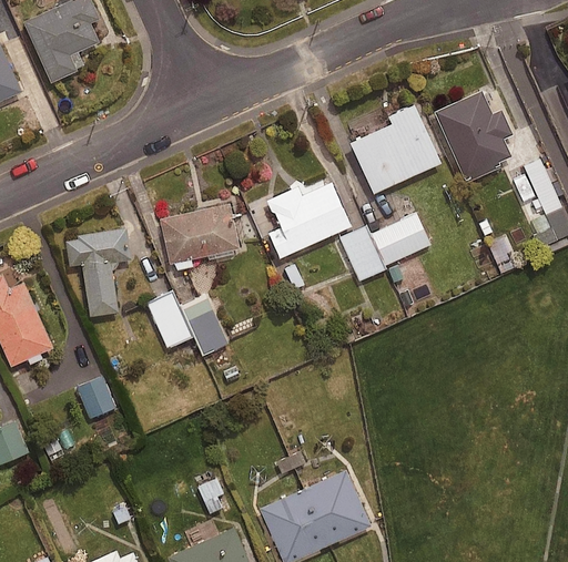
[(104,23),(93,0),(83,0),(28,26),(56,87),(82,74),(75,59),(103,47),(95,27),(104,23)]
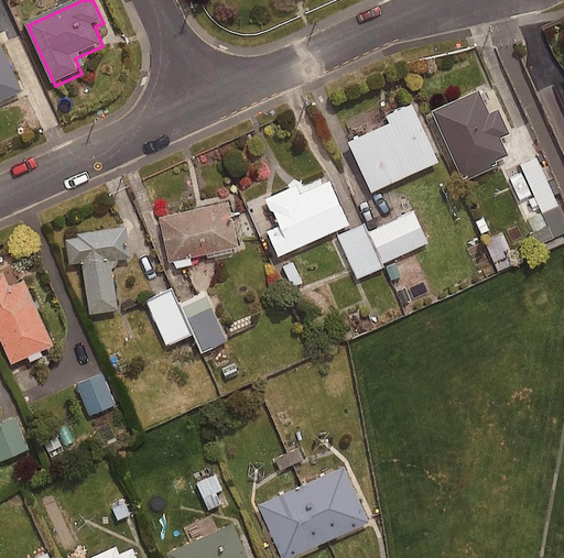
[(0,106),(26,95),(4,46),(0,47),(0,106)]
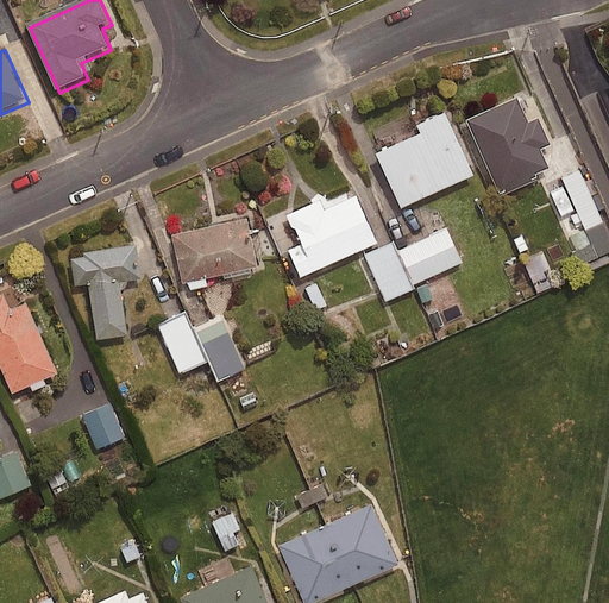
[(522,101),(471,124),(506,200),(540,183),(538,178),(553,171),(545,154),(556,149),(542,121),(533,126),(522,101)]
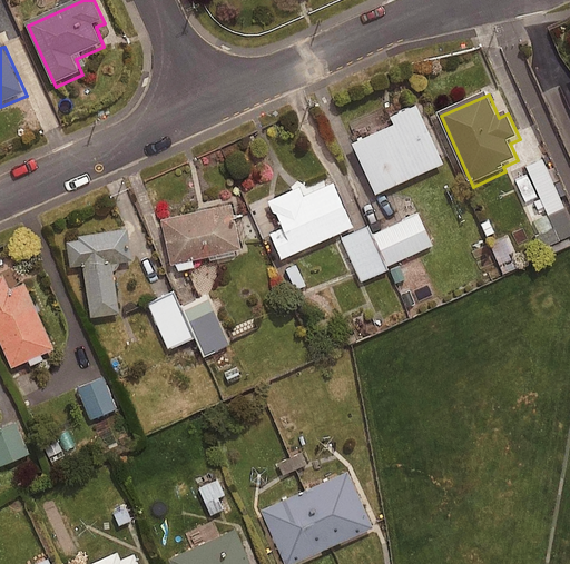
[(443,164),(416,105),(391,116),(394,124),(352,142),(375,194),(443,164)]
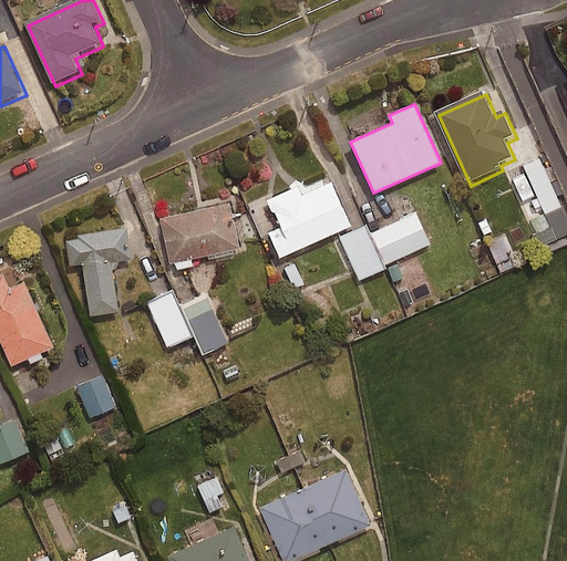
[(566,236),(566,222),(539,160),(524,168),(545,216),(532,221),(547,256),(566,247),(563,238),(566,236)]
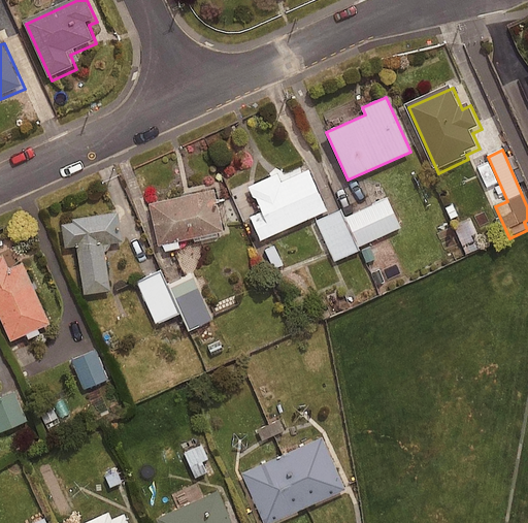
[(326,208),(307,168),(282,180),(276,170),(246,184),(259,211),(250,216),(260,238),(326,208)]
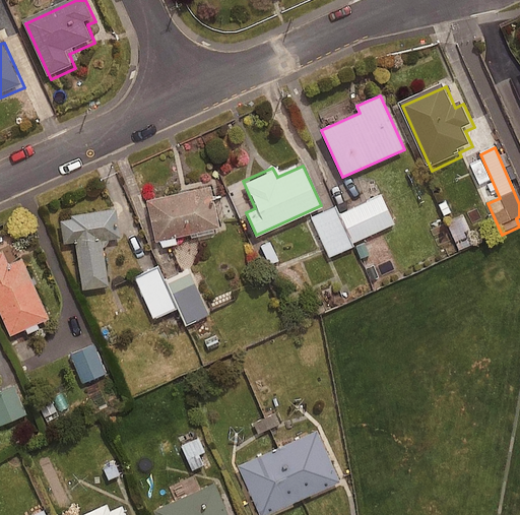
[(223,232),(214,190),(150,204),(159,246),(223,232)]
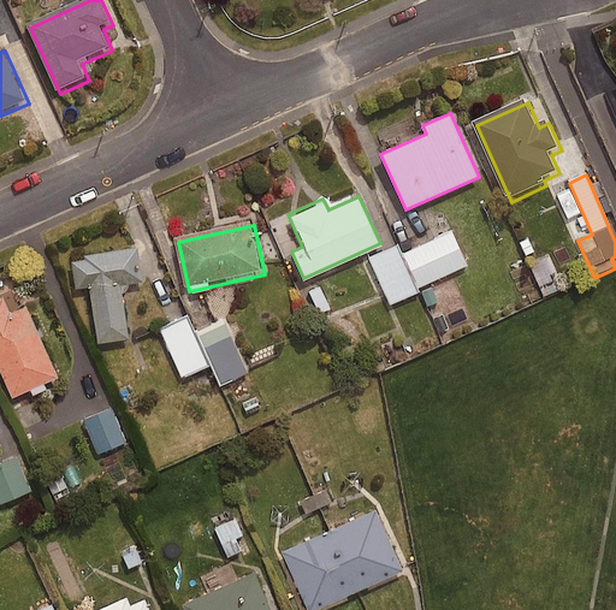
[(467,266),(451,234),(401,256),(397,248),(369,260),(391,306),(419,294),(416,289),(467,266)]
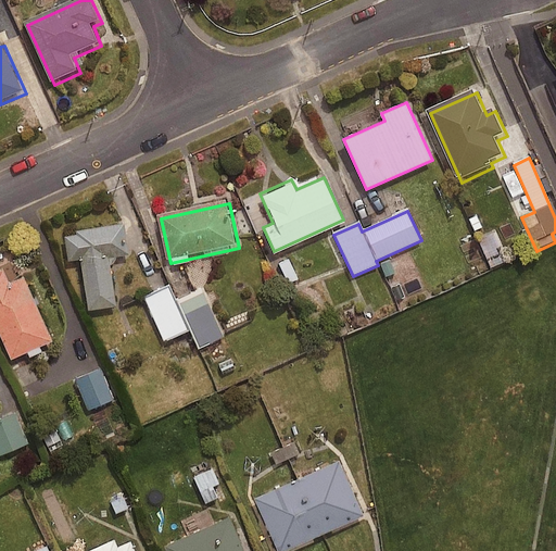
[(134,259),(128,227),(79,235),(80,238),(68,240),(73,265),(84,264),(92,314),(121,310),(113,262),(134,259)]
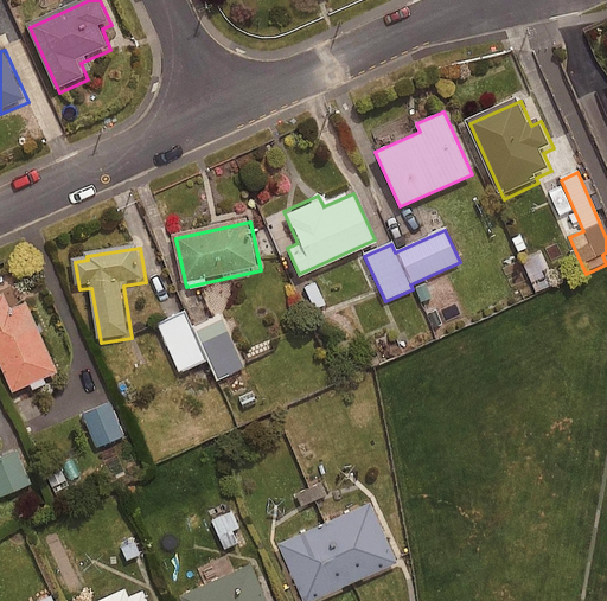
[(556,287),(545,254),(524,261),(535,294),(556,287)]
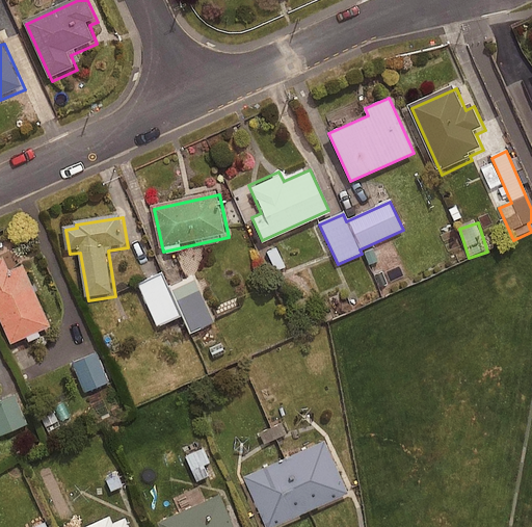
[(12,274),(6,260),(0,262),(0,315),(15,348),(54,331),(26,268),(12,274)]
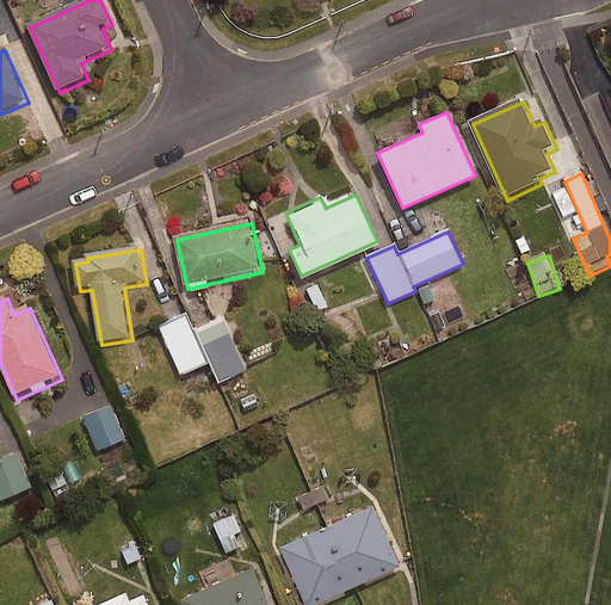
[(208,363),(193,334),(185,318),(159,331),(180,376),(208,363)]
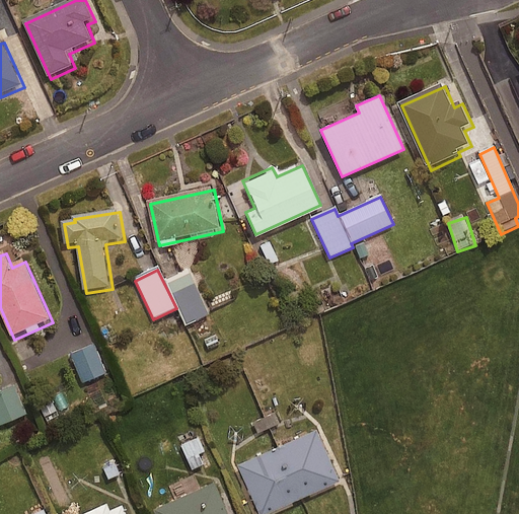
[(189,273),(164,284),(176,308),(186,327),(209,315),(189,273)]
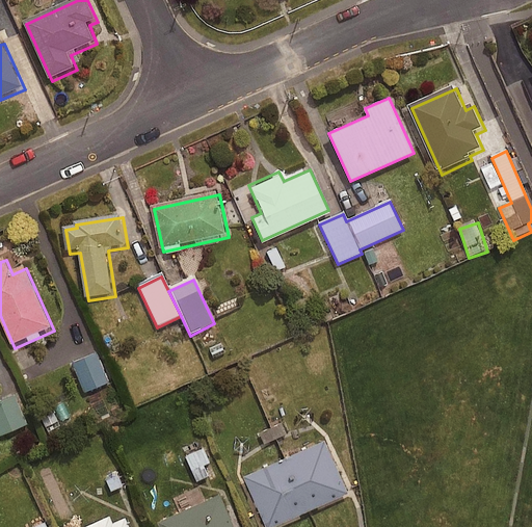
[(107,387),(95,356),(71,364),(82,395),(107,387)]
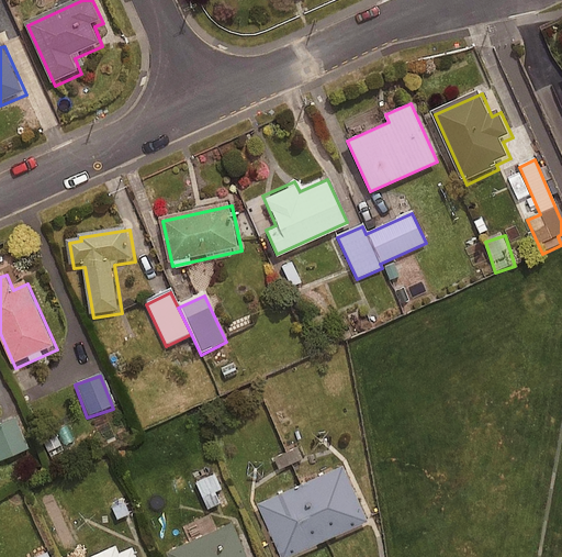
[(0,460),(30,449),(18,419),(0,425),(0,460)]
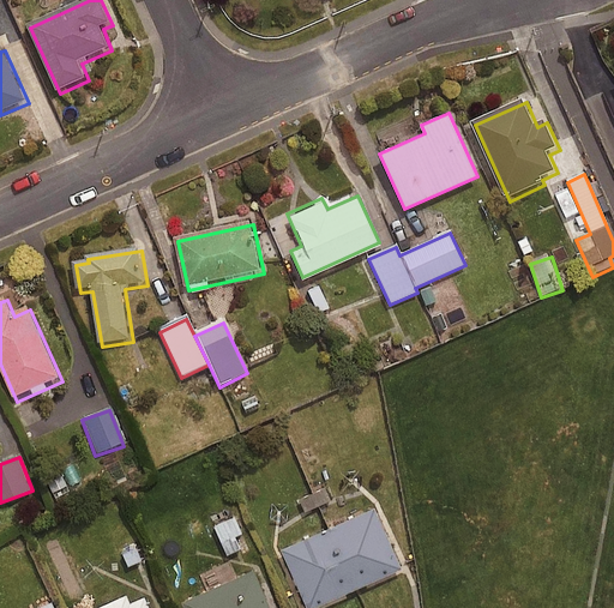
[(325,491),(299,501),(305,515),(331,504),(325,491)]
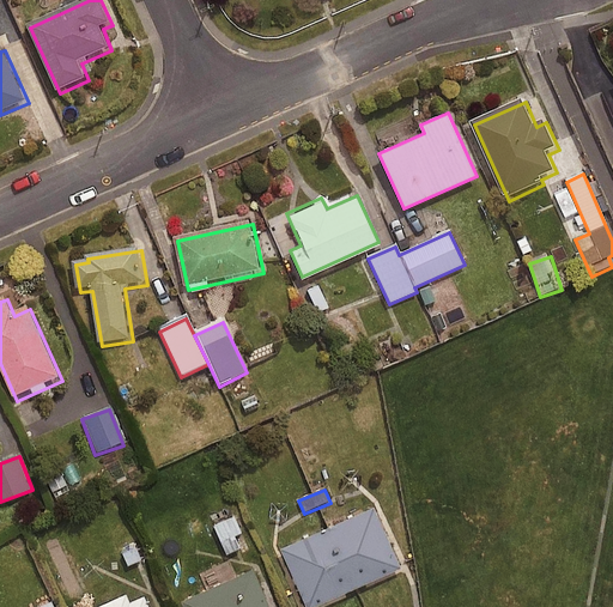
[(400,569),(372,509),(279,550),(304,606),(317,606),(400,569)]
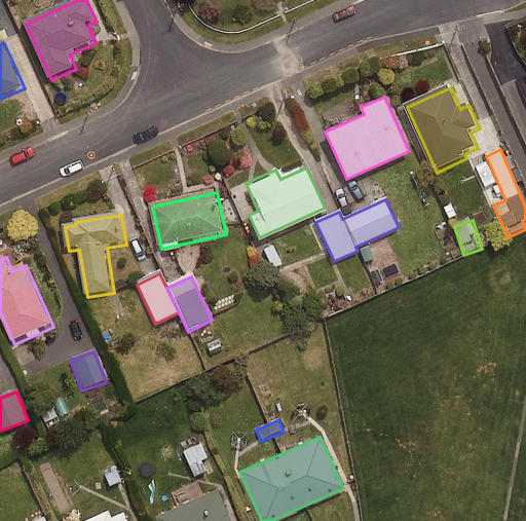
[(200,445),(183,453),(194,478),(205,473),(201,462),(208,459),(200,445)]
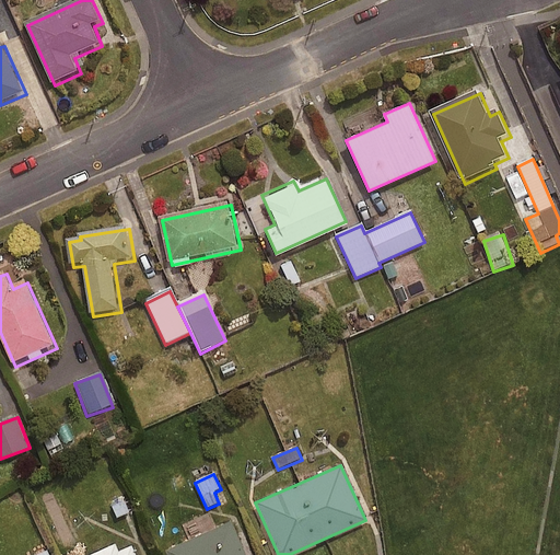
[(124,503),(112,508),(116,520),(129,515),(124,503)]
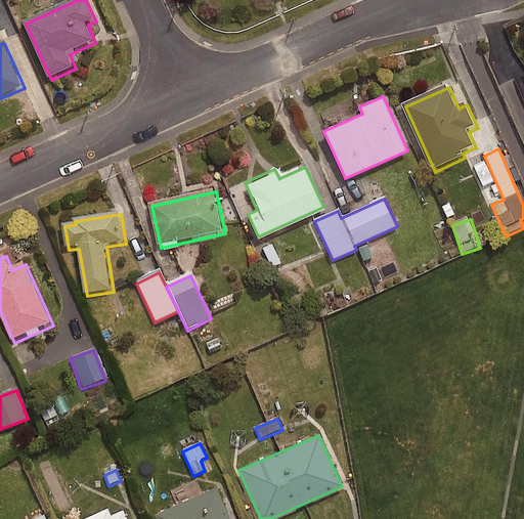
[(229,518),(216,487),(155,515),(156,518),(229,518)]
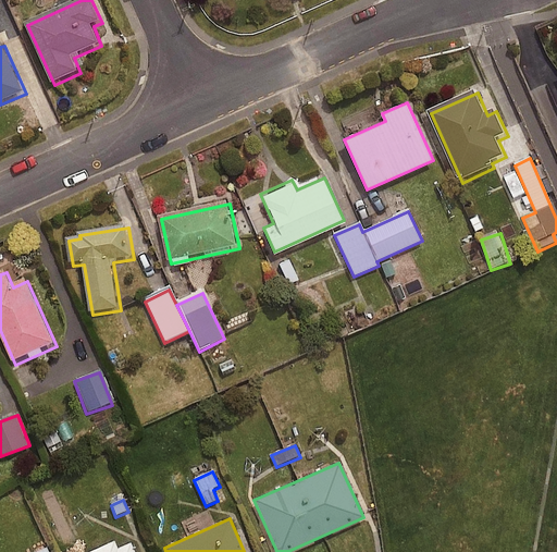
[(134,551),(131,543),(119,549),(114,540),(90,551),(134,551)]
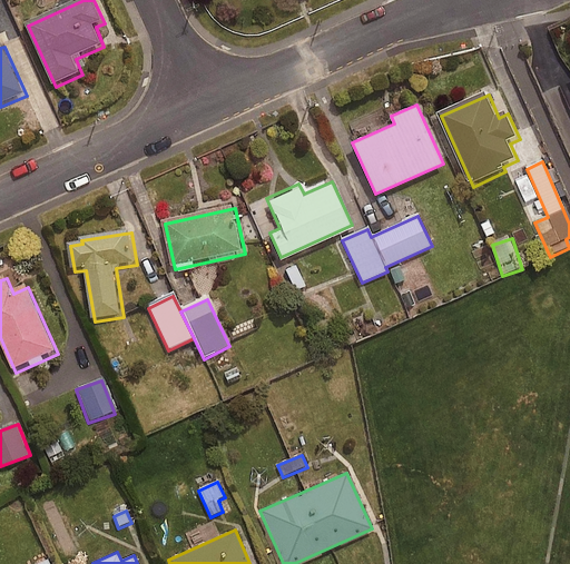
All buildings are outlined.
